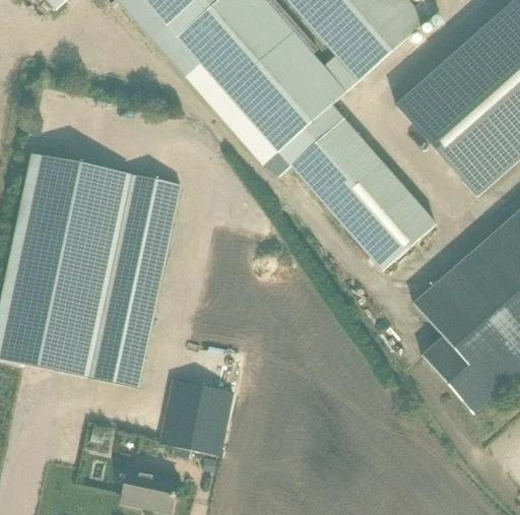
[(49,0),(56,8),(65,0),(49,0)]
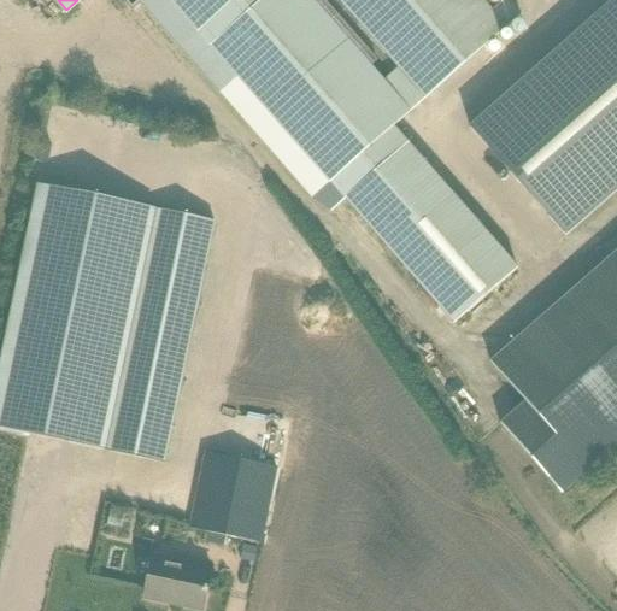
[(174,0),(330,177),(453,317),(452,318),(452,319),(516,264),(516,263),(515,264),(392,123),(500,28),(486,12),(499,0),(174,0)]
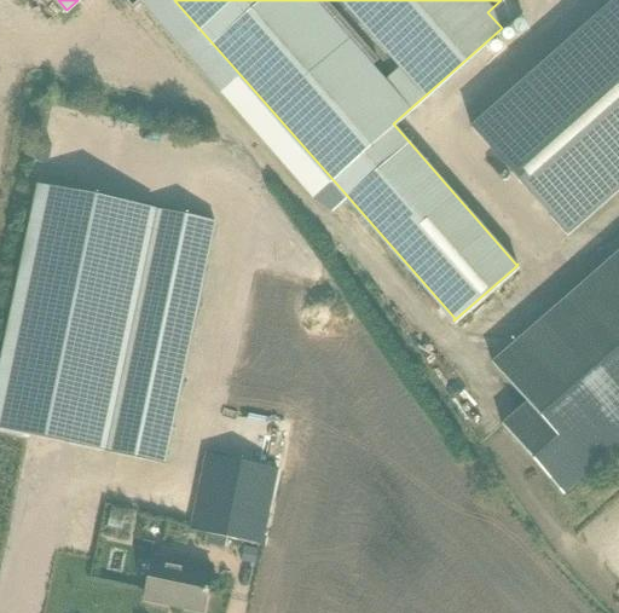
[(609,0),(470,123),(566,232),(618,184),(618,0),(609,0)]
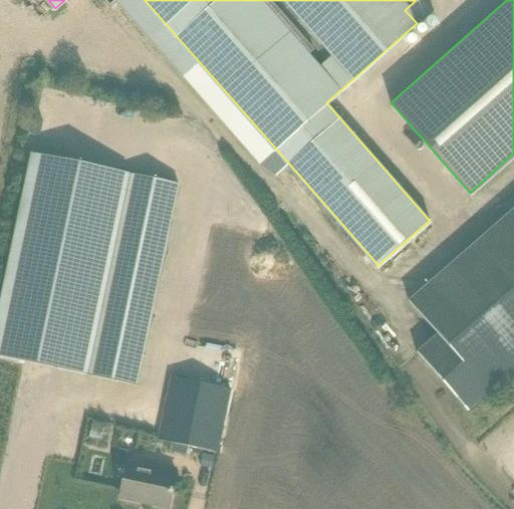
[(0,294),(0,352),(88,371),(131,171),(30,150),(0,294)]
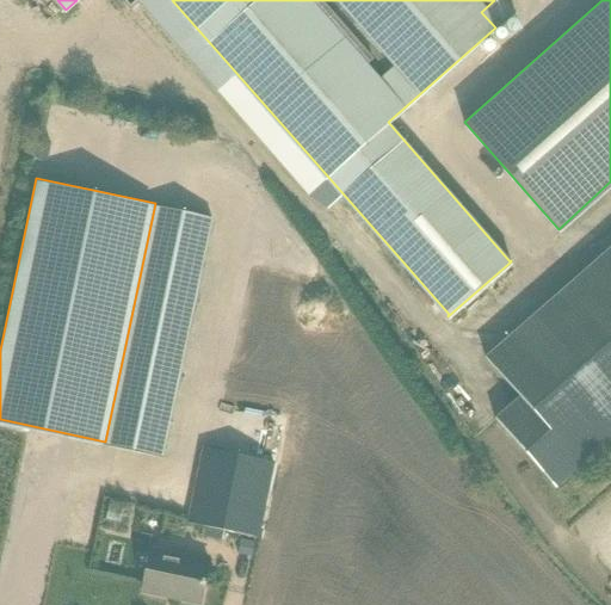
[(105,442),(162,454),(164,448),(165,439),(211,215),(155,203),(105,442)]
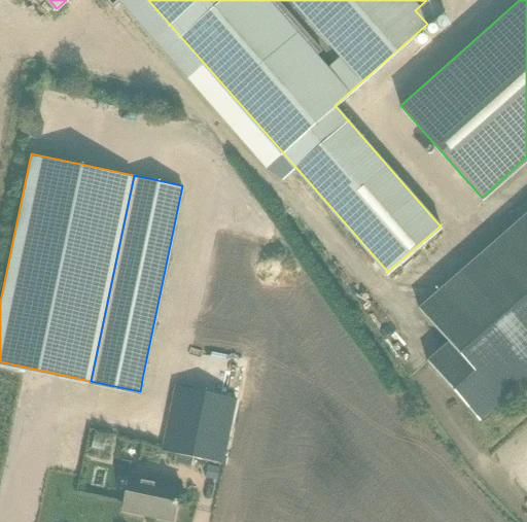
[(446,341),(426,357),(478,417),(526,374),(526,209),(419,304),(446,341)]
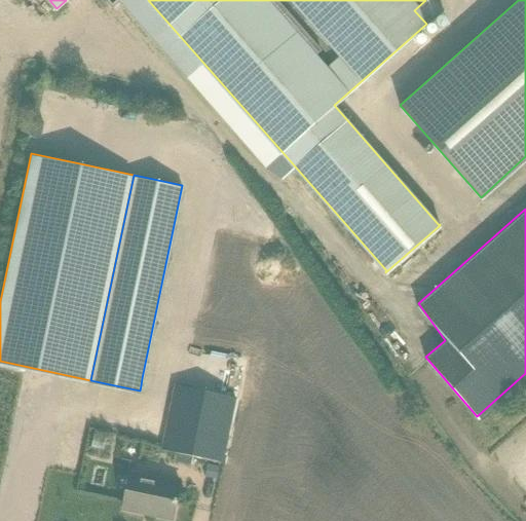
[(235,228),(233,237),(249,240),(251,231),(235,228)]
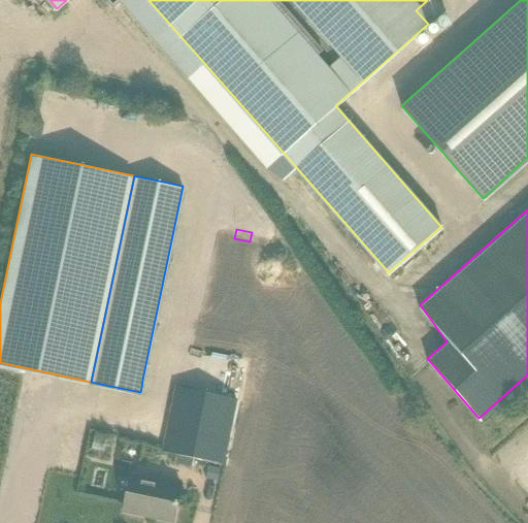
[(173,386),(142,380),(141,387),(172,394),(173,386)]
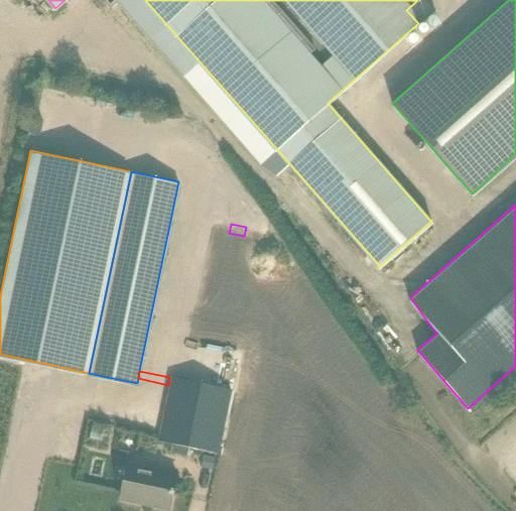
[(168,385),(157,438),(218,451),(220,451),(221,445),(219,444),(231,387),(169,375),(169,377),(168,385)]
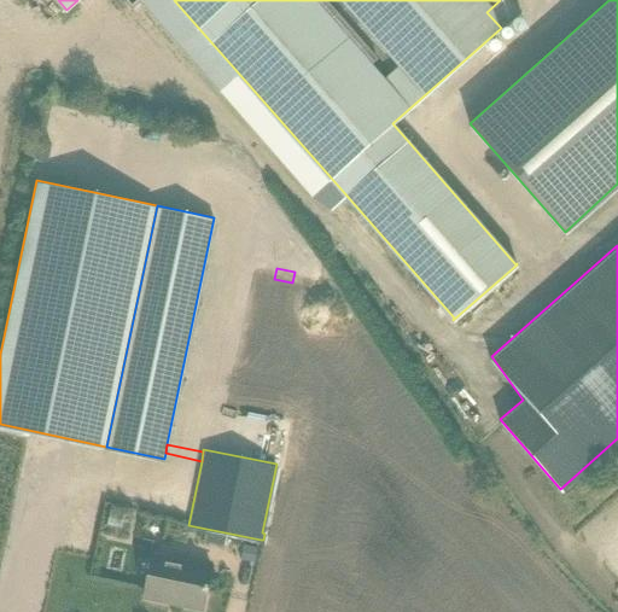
[(244,542),(240,557),(254,559),(257,545),(244,542)]
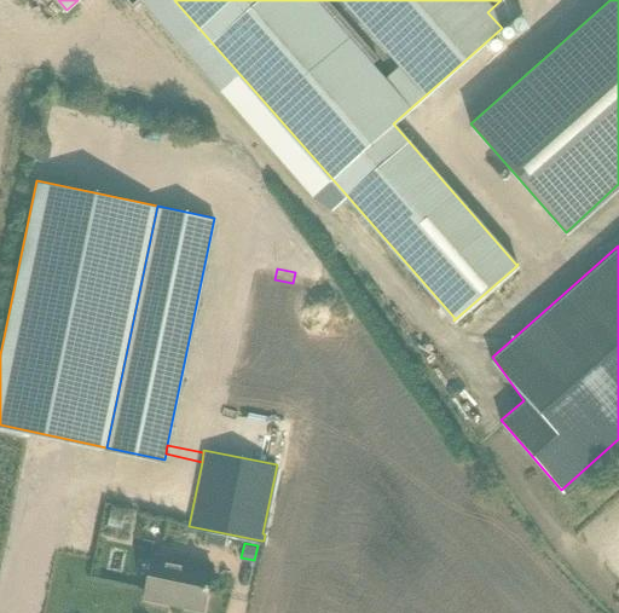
[(152,553),(144,596),(203,608),(212,565),(152,553)]
